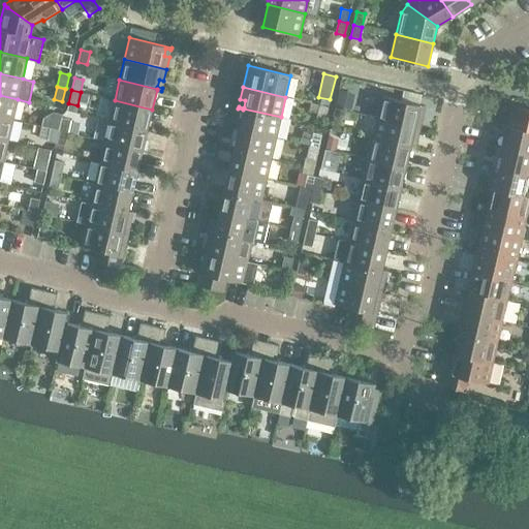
[(339,91),(336,105),(348,109),(352,94),(339,91)]
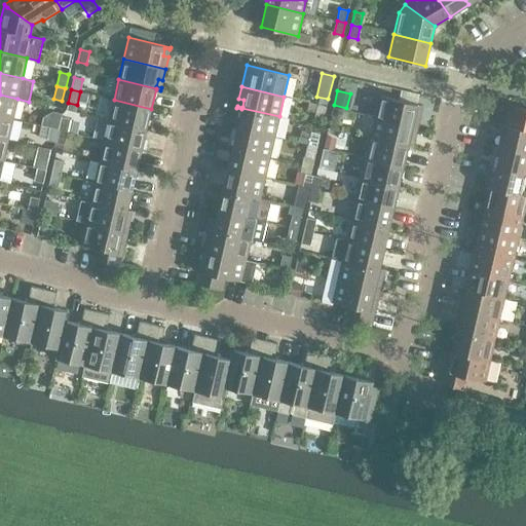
[(0,116),(12,119),(17,99),(0,95),(0,116)]
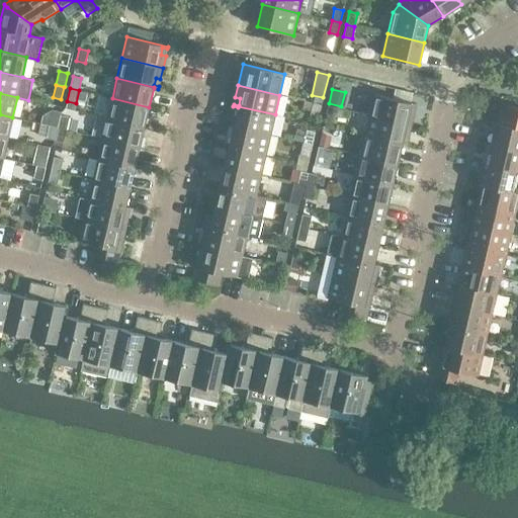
[(374,94),(369,115),(411,125),(416,104),(374,94)]
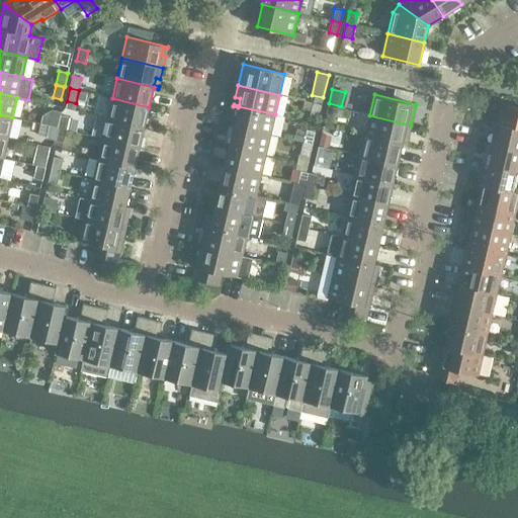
[(145,126),(149,107),(112,98),(107,118),(145,126)]
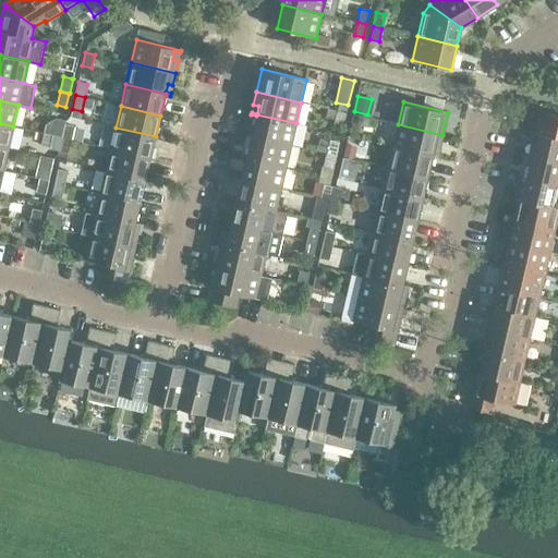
[(343,126),(347,112),(337,110),(334,124),(343,126)]
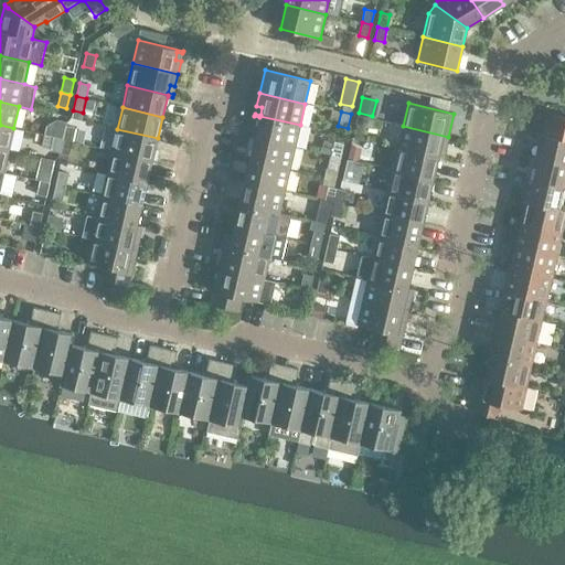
[(564,116),(546,113),(541,136),(564,140),(564,116)]
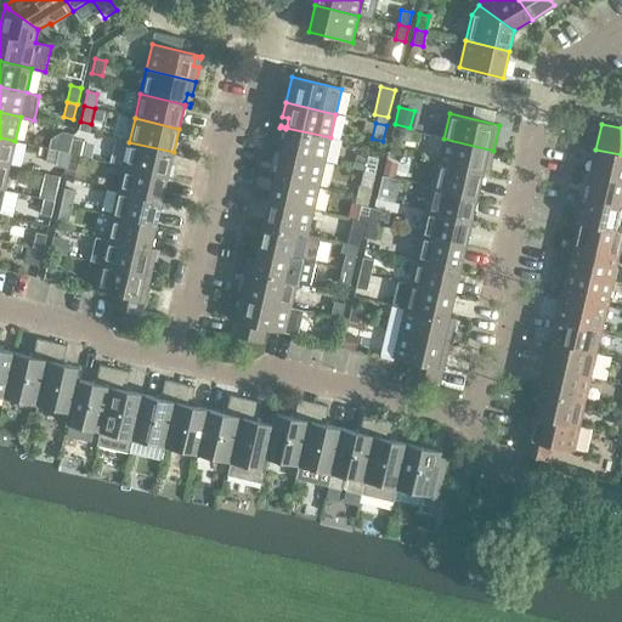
[(324,162),(331,137),(286,128),(286,129),(281,152),(324,162)]
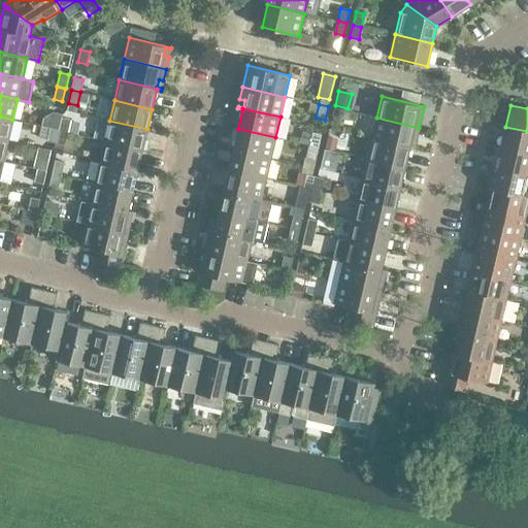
[(339,123),(342,110),(334,108),(331,121),(339,123)]
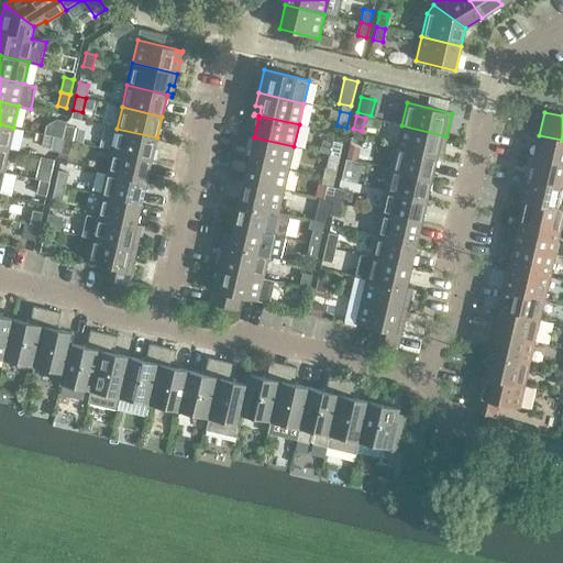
[(63,139),(66,125),(66,122),(64,122),(57,120),(46,125),(44,134),(53,136),(63,139)]
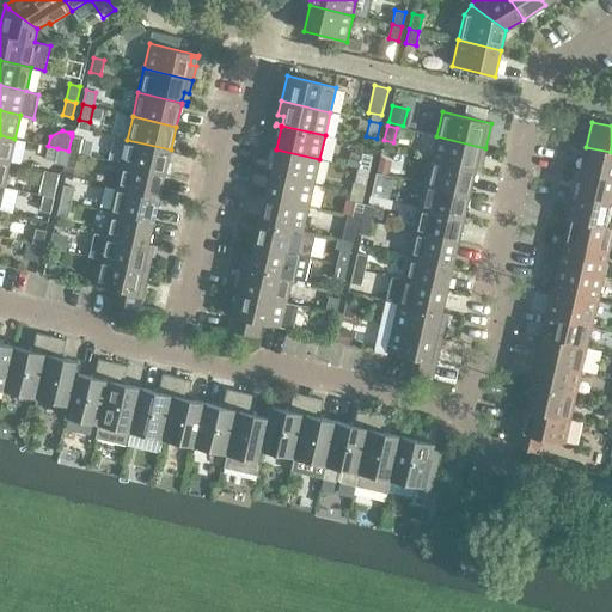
[(0,160),(10,163),(14,139),(0,135),(0,160)]
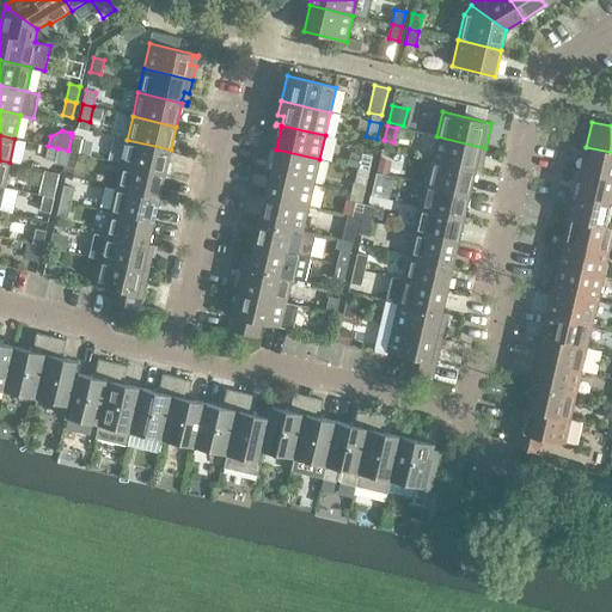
[(72,136),(68,151),(78,153),(81,139),(72,136)]
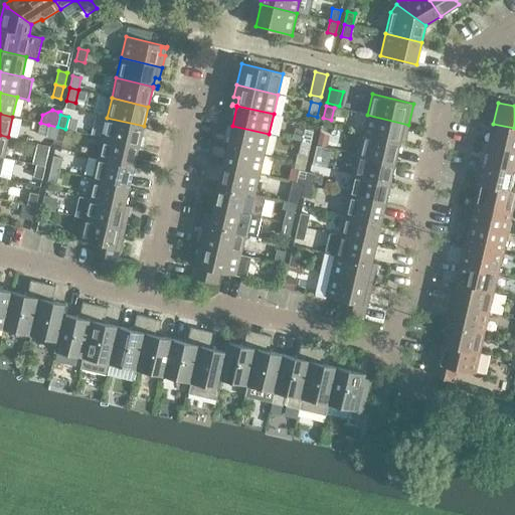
[(403,146),(408,125),(367,115),(363,135),(399,144),(399,145),(403,146)]
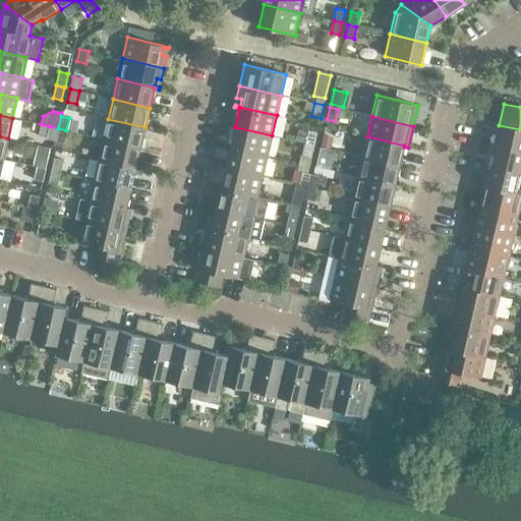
[(140,148),(146,127),(108,119),(104,139),(140,148)]
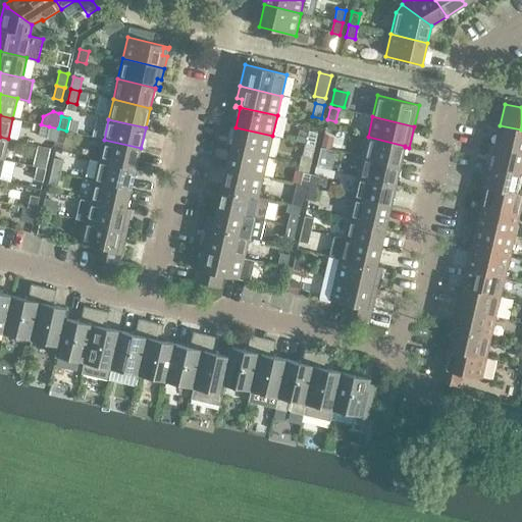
[(521,151),(521,129),(500,125),(494,145),(521,151)]
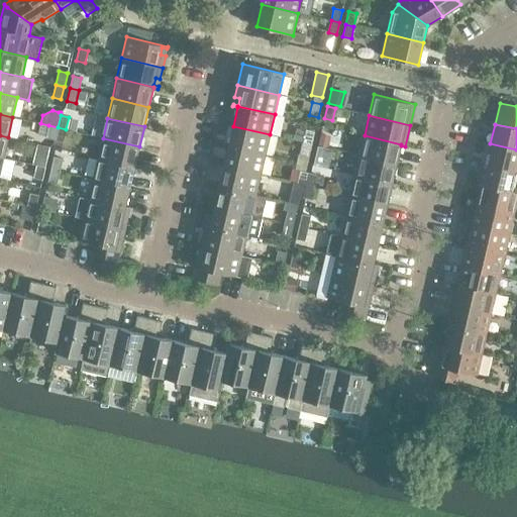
[(55,140),(58,127),(48,125),(45,138),(55,140)]
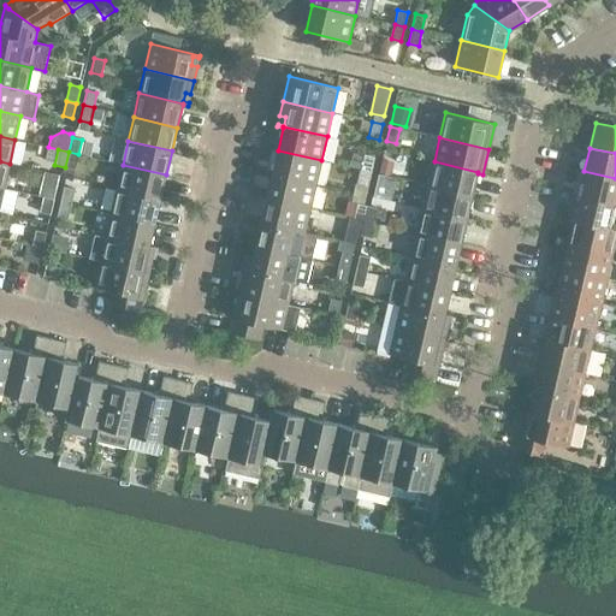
[(315,184),(321,160),(278,150),(272,175),(315,184)]
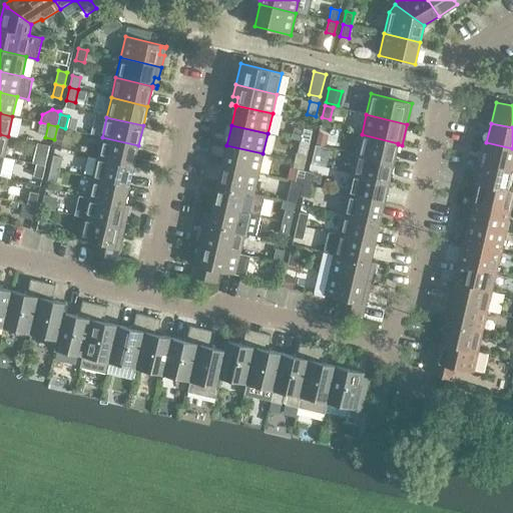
[(62,141),(65,128),(57,126),(54,139),(62,141)]
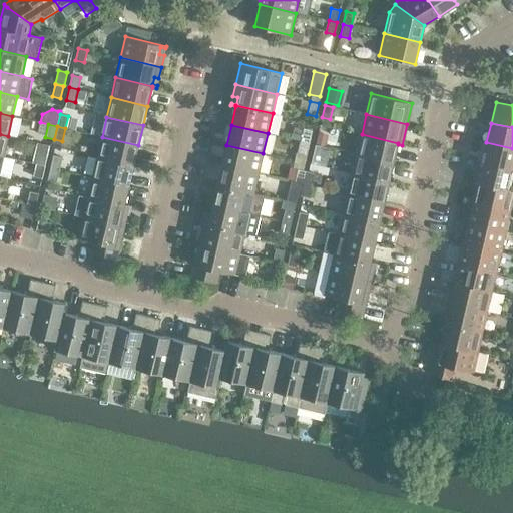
[(312,131),(304,129),(301,141),(310,143),(312,131)]
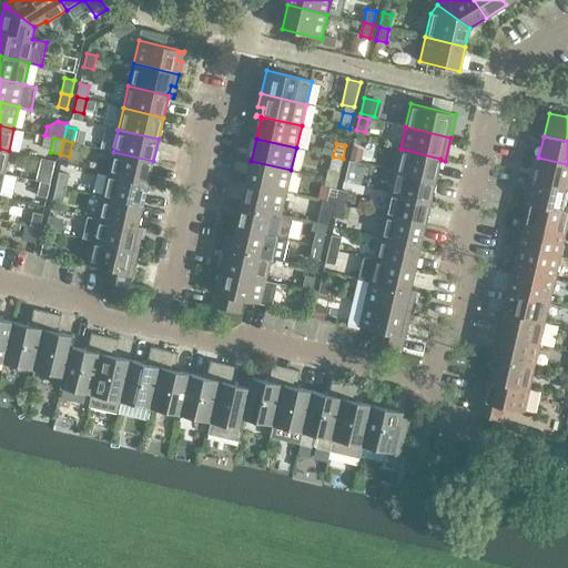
[(353,146),(350,160),(359,162),(363,149),(353,146)]
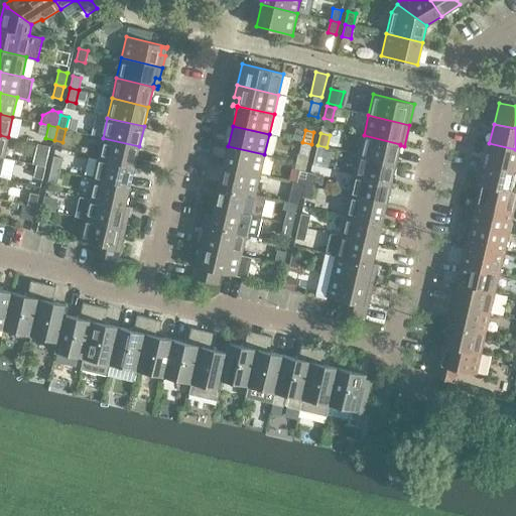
[(395,163),(400,145),(400,144),(364,135),(359,155),(395,163)]
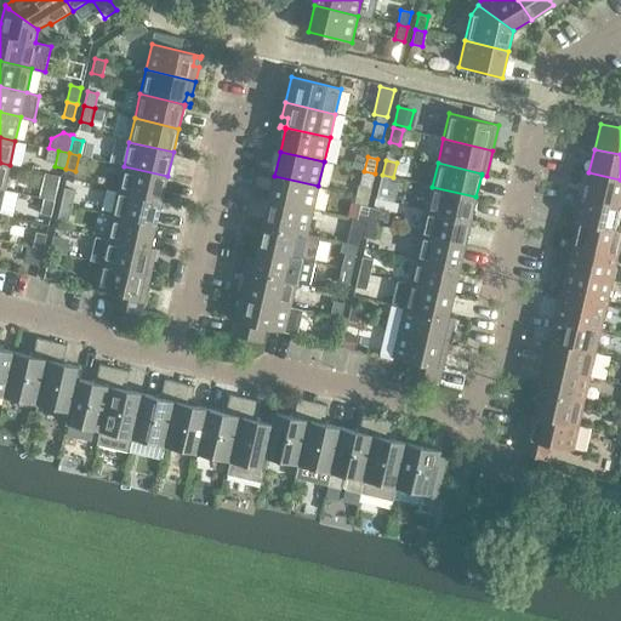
[(161,200),(167,176),(124,166),(118,191),(161,200)]
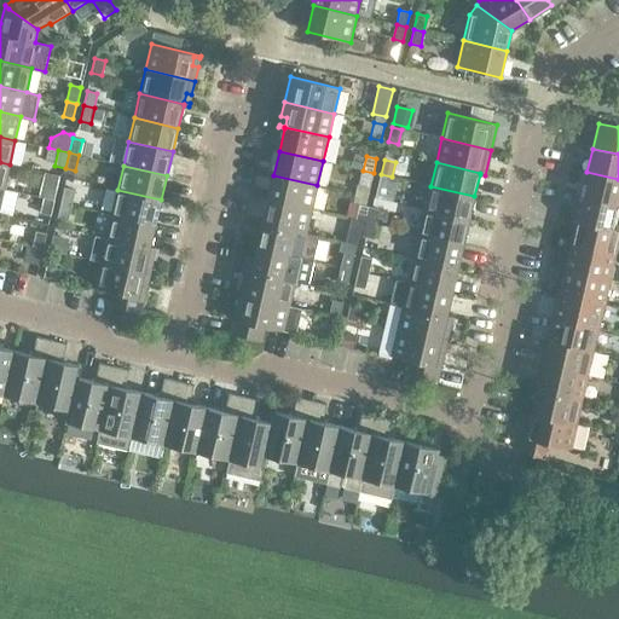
[(368,195),(374,173),(363,171),(358,192),(368,195)]
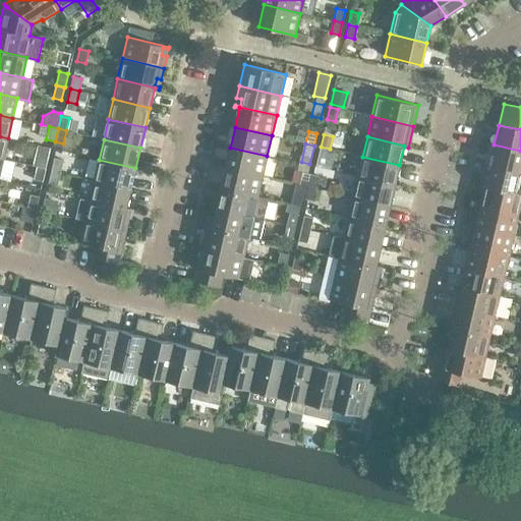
[(520,172),(520,151),(494,145),(489,165),(520,172)]
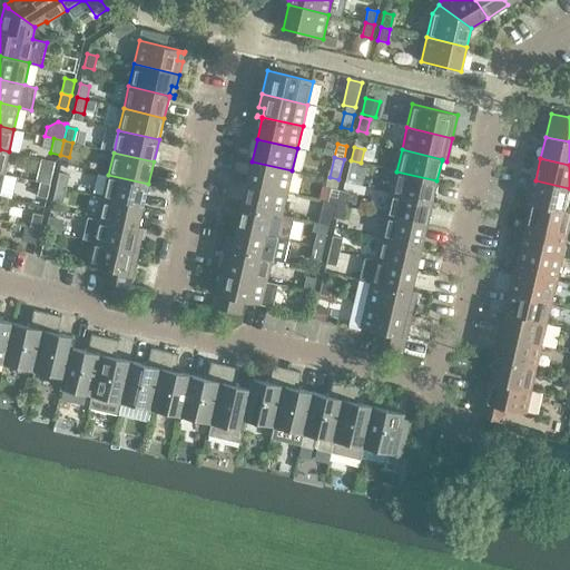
[(41,159),(36,180),(40,182),(50,184),(52,170),(55,163),(41,159)]
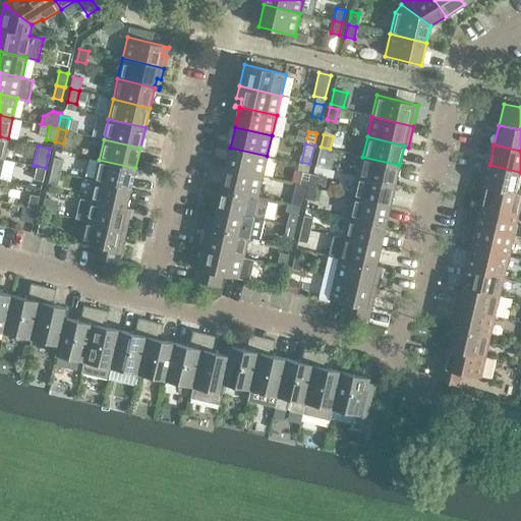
[(321,147),(315,166),(330,170),(335,150),(330,149),(321,147)]
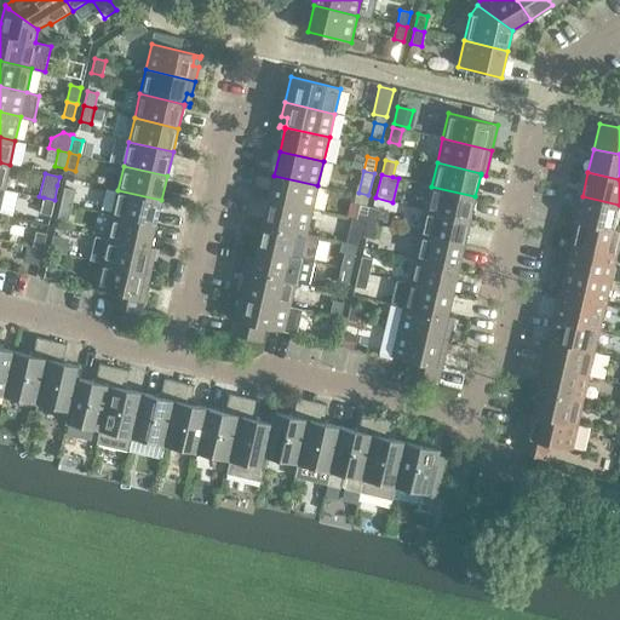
[(313,210),(317,185),(274,176),(268,200),(313,210)]
